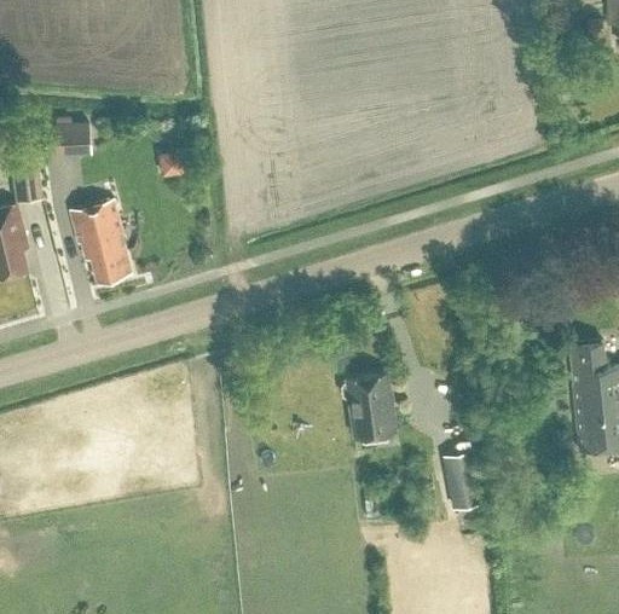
[(618,0),(605,0),(606,25),(612,25),(618,25),(618,46),(618,0)]
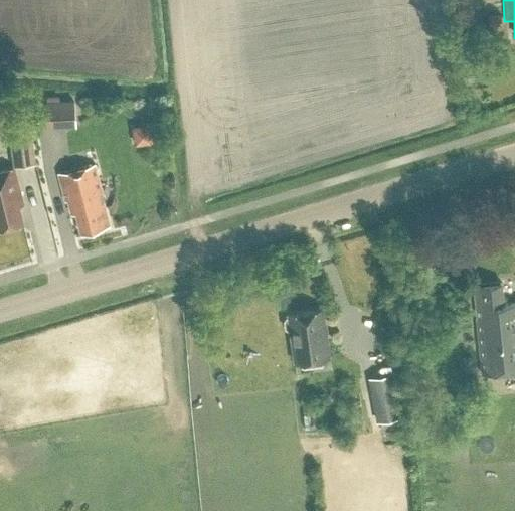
[(501,17),(488,17),(489,28),(501,28),(501,17)]
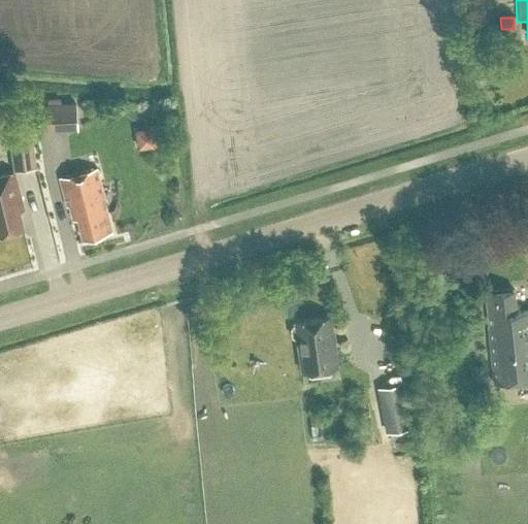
[(27,105),(0,108),(0,125),(6,125),(12,124),(12,130),(19,171),(36,169),(27,105)]
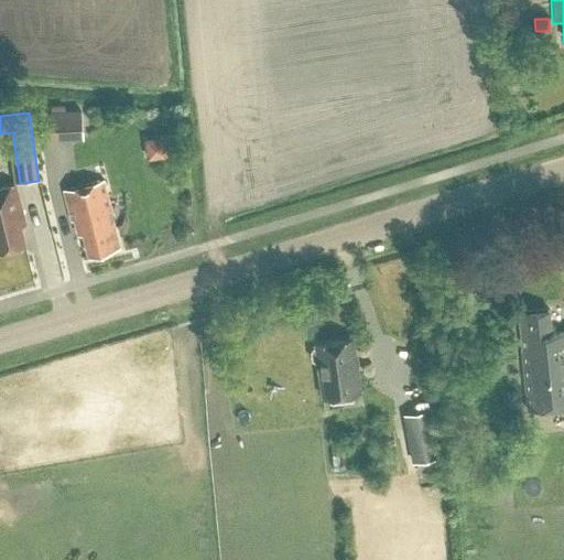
[(80,112),(71,112),(72,140),(82,139),(80,112)]
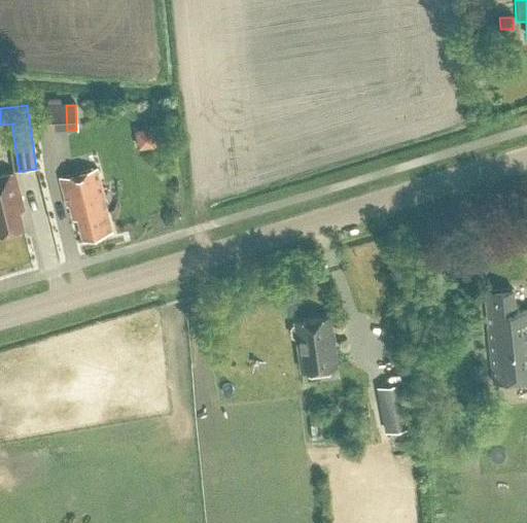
[(111,233),(103,199),(104,199),(97,171),(58,180),(65,209),(74,207),(82,240),(111,233)]
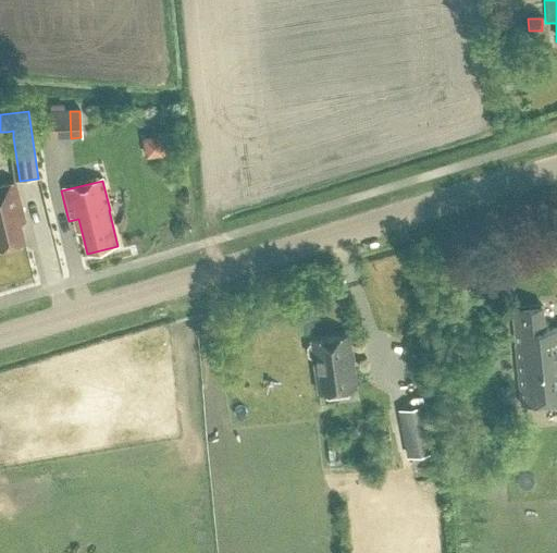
[(0,248),(25,243),(19,216),(22,216),(14,183),(0,185),(0,248)]
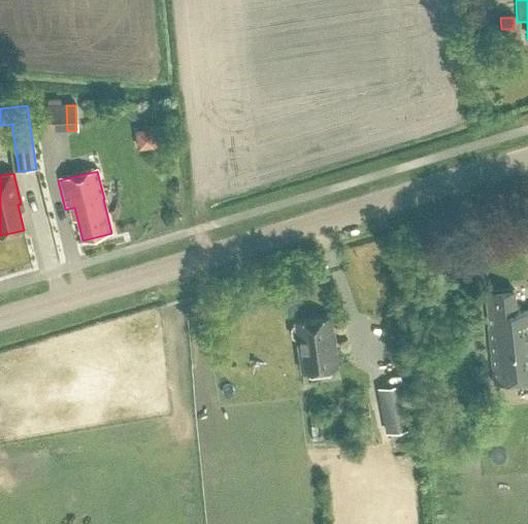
[(527,314),(515,316),(513,293),(485,295),(493,387),(527,384),(527,314)]
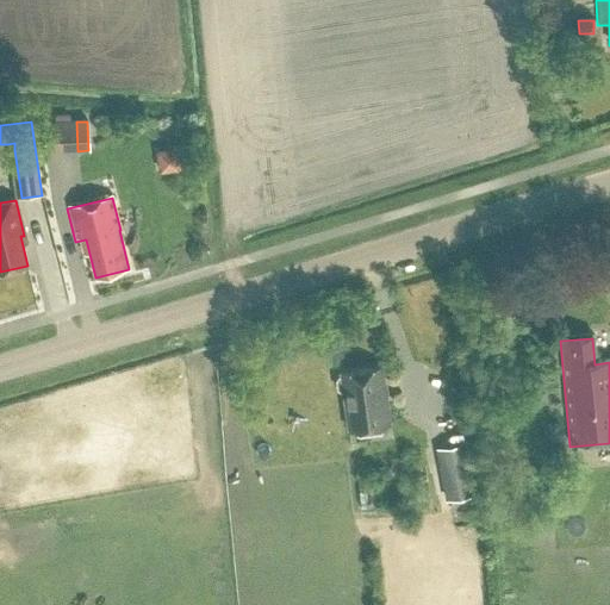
[(388,426),(380,368),(341,374),(341,378),(338,378),(336,382),(336,391),(341,394),(343,394),(348,431),(388,426)]
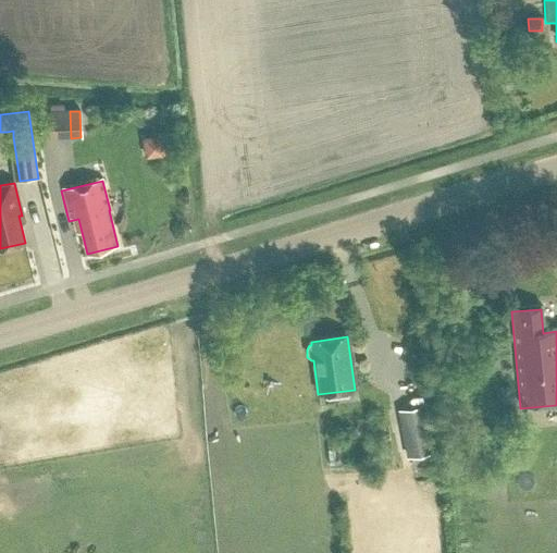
[(417,408),(396,410),(398,458),(420,456),(417,408)]
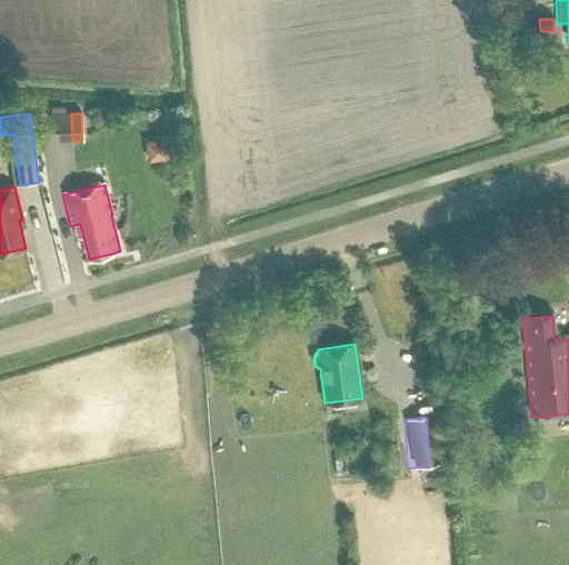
[(450,477),(452,492),(467,489),(466,476),(450,477)]
